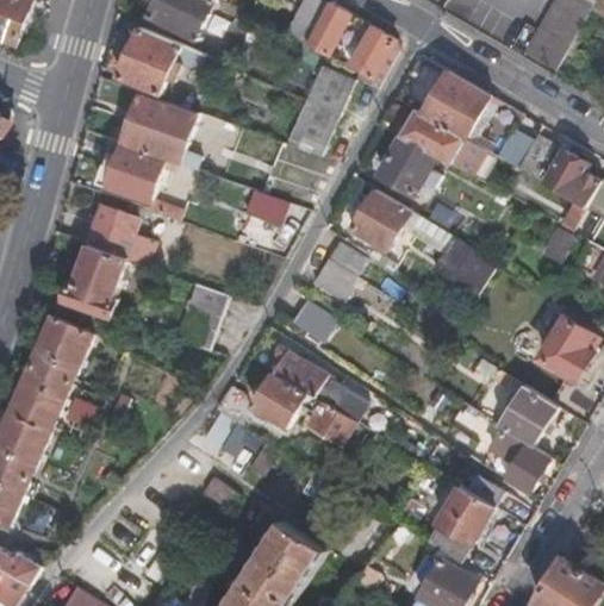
[(0,39),(16,47),(31,1),(25,0),(0,0),(0,39)]
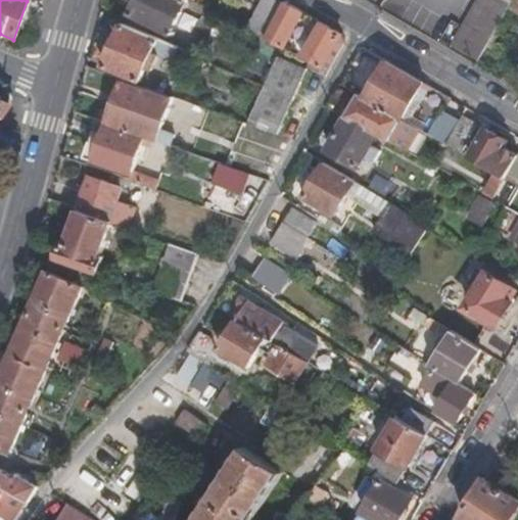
[(134,0),(127,13),(166,34),(183,0),(134,0)]
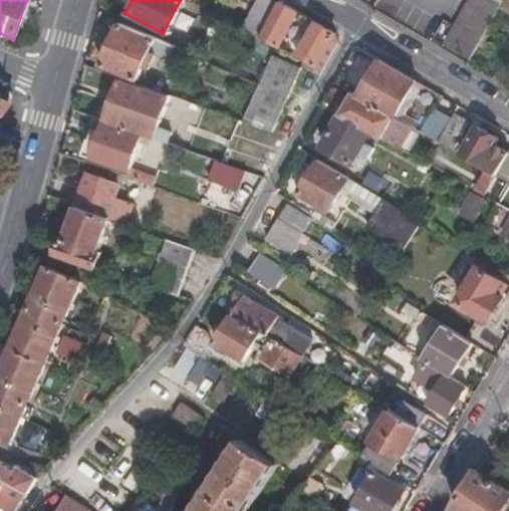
[(293,11),(276,1),(273,6),(261,0),(255,0),(239,29),(273,48),(293,11)]
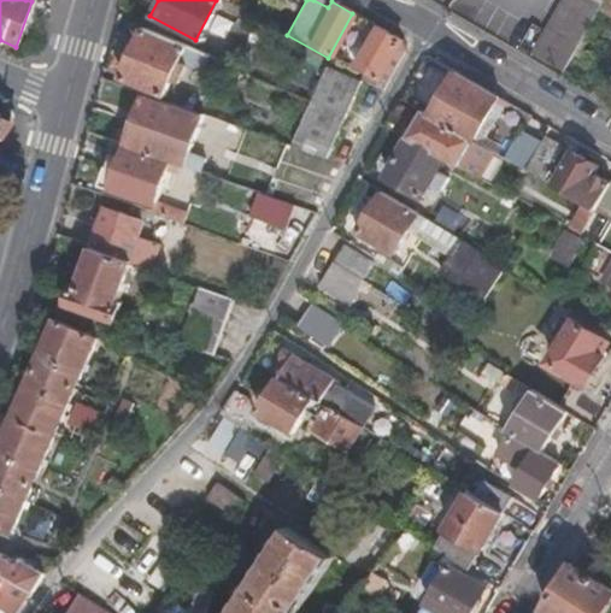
[(451,0),(442,16),(465,27),(473,12),(451,0)]
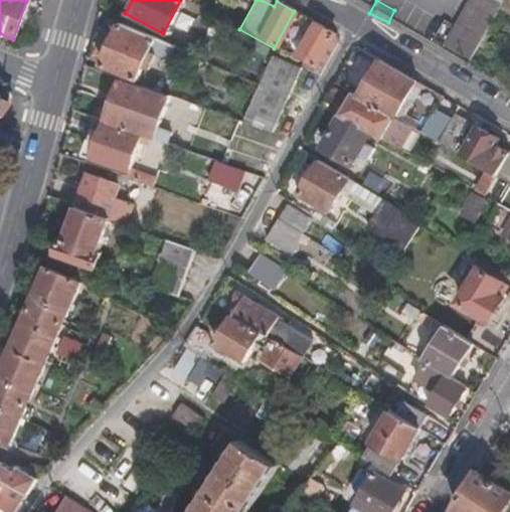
[(468,0),(442,45),(468,60),(497,7),(501,0),(468,0)]
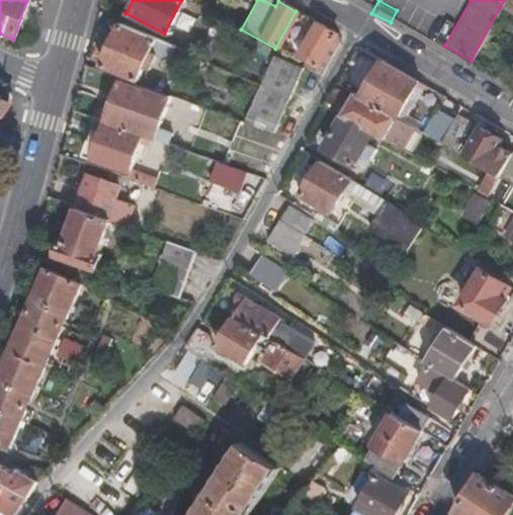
[(512,13),(512,0),(504,0),(500,7),(512,13)]
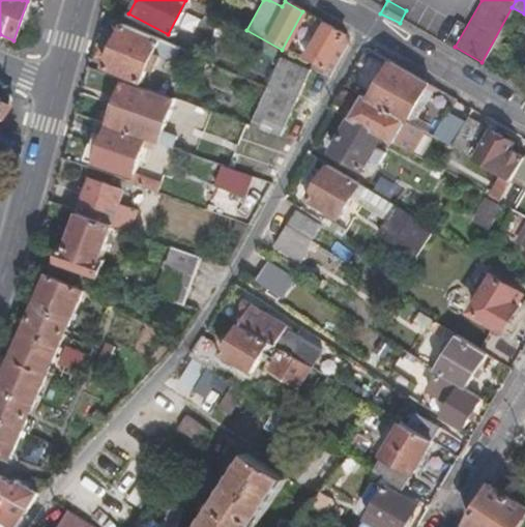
[(187,6),(204,15),(206,9),(190,1),(187,6)]
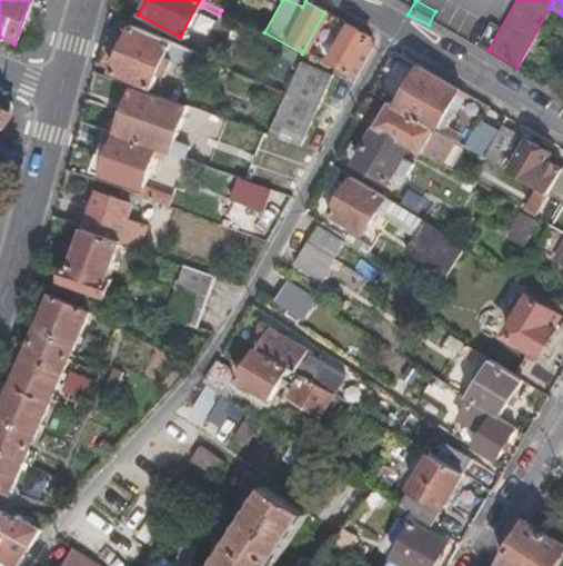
[(213,55),(233,16),(221,10),(219,16),(202,49),(213,55)]
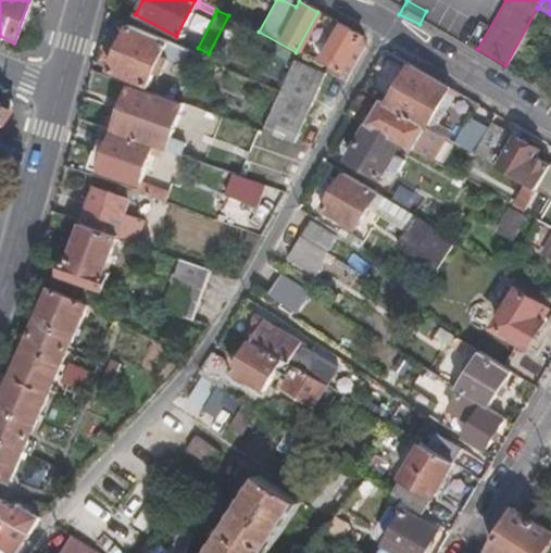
[(188,51),(126,24),(107,67),(147,87),(161,55),(183,65),(188,51)]
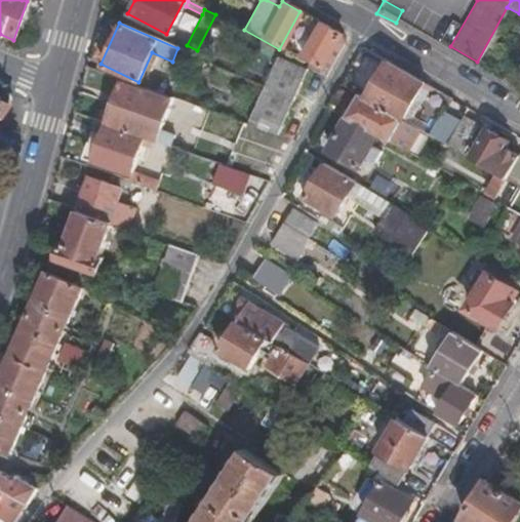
[(338,34),(319,23),(298,58),(308,64),(320,70),(338,34)]
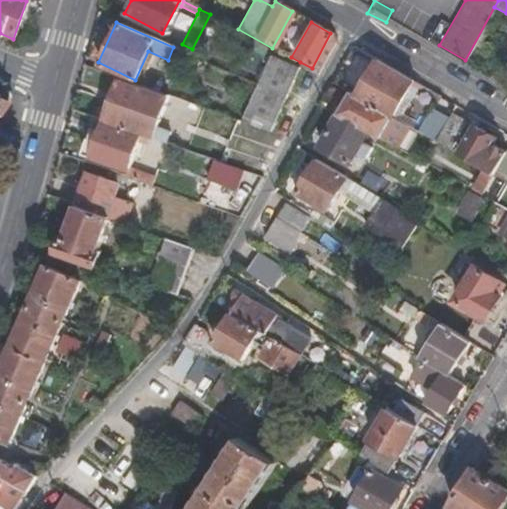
[(334,43),(330,33),(312,68),(318,71),(334,43)]
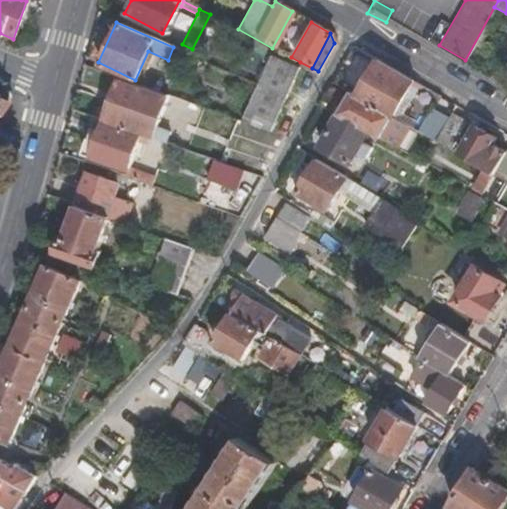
[(173,47),(168,60),(183,66),(189,54),(173,47)]
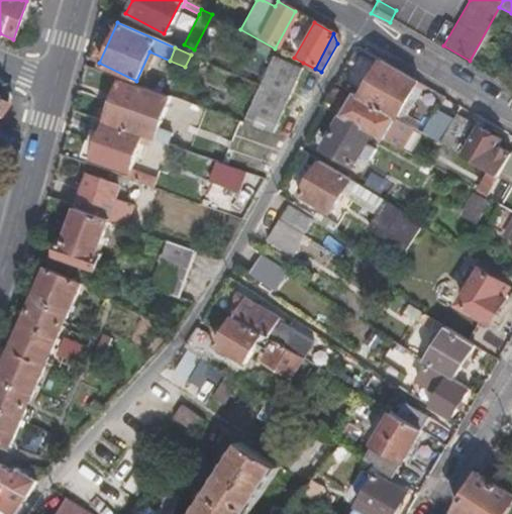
[(272,55),(259,86),(287,99),(301,68),(272,55)]
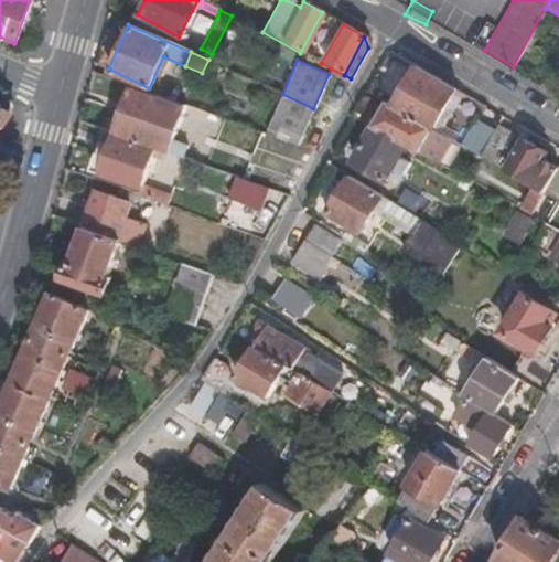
[(454,88),(416,65),(393,107),(431,128),(454,88)]
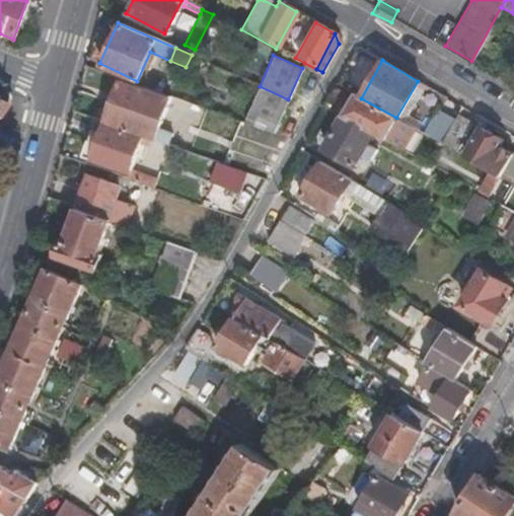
[(316,69),(304,63),(302,68),(319,78),(322,72),(316,69)]
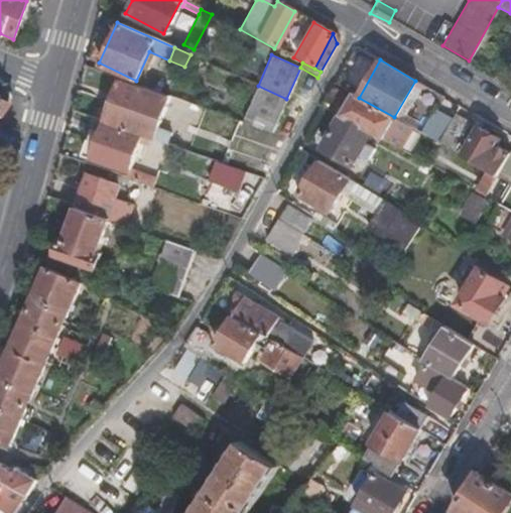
[(166,96),(120,79),(105,122),(141,135),(165,145),(169,133),(156,128),(166,96)]
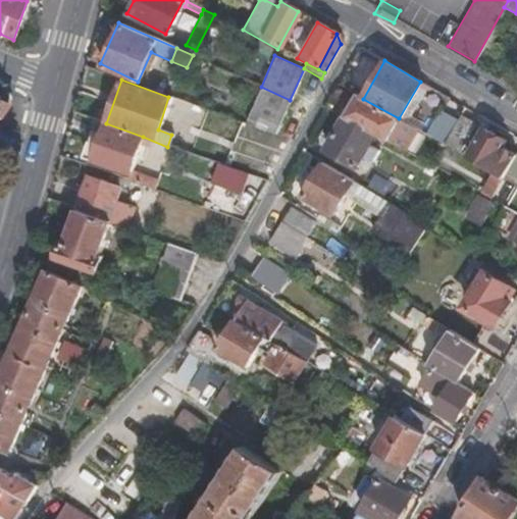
[(290,100),(261,87),(245,123),(274,135),(290,100)]
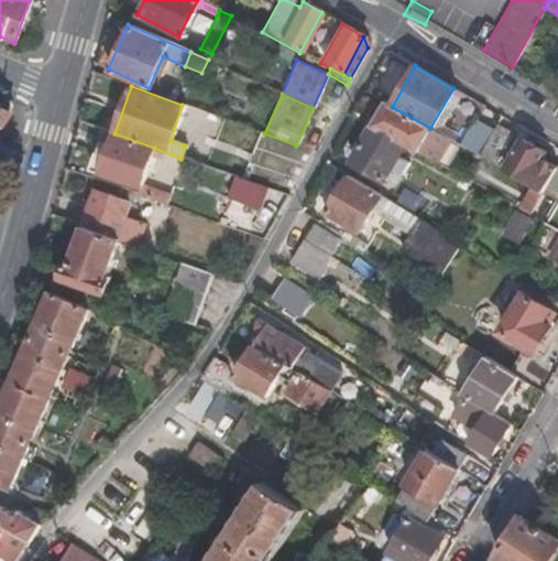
[(430,128),(392,107),(383,100),(369,125),(402,143),(436,163),(448,138),(430,128)]
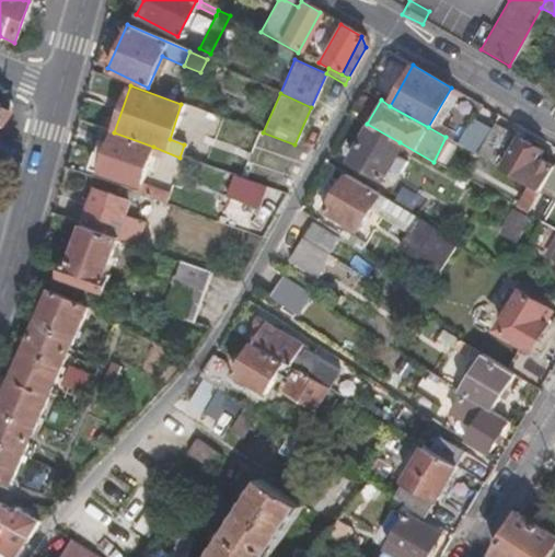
[(212,115),(186,105),(183,115),(209,125),(212,115)]
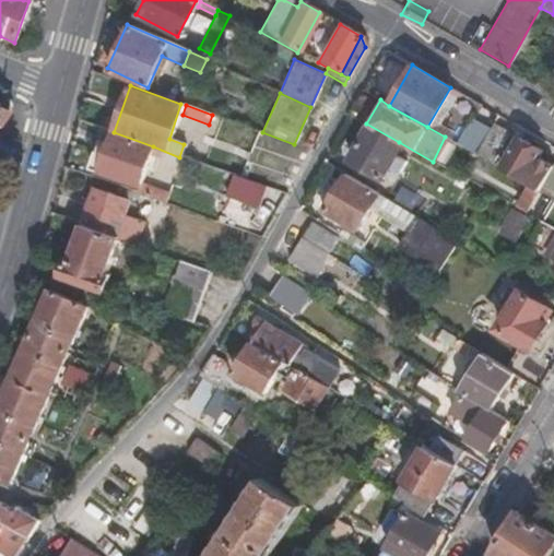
[(463,121),(452,149),(494,164),(505,137),(463,121)]
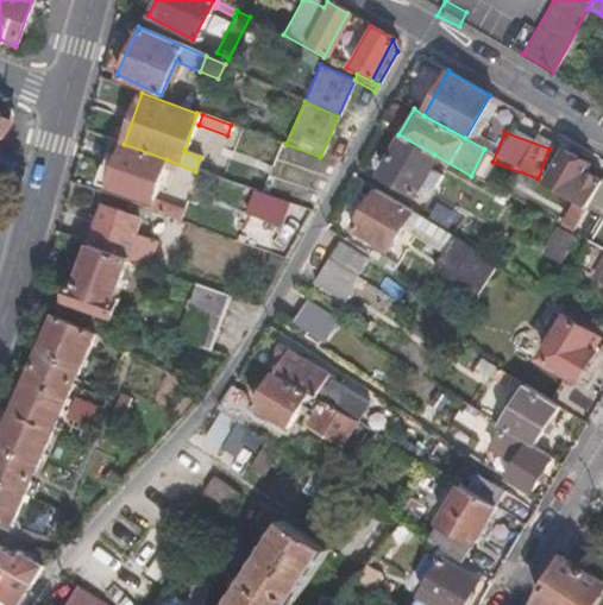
[(434,155),(399,134),(377,175),(412,195),(420,180),(432,187),(439,172),(428,166),(434,155)]
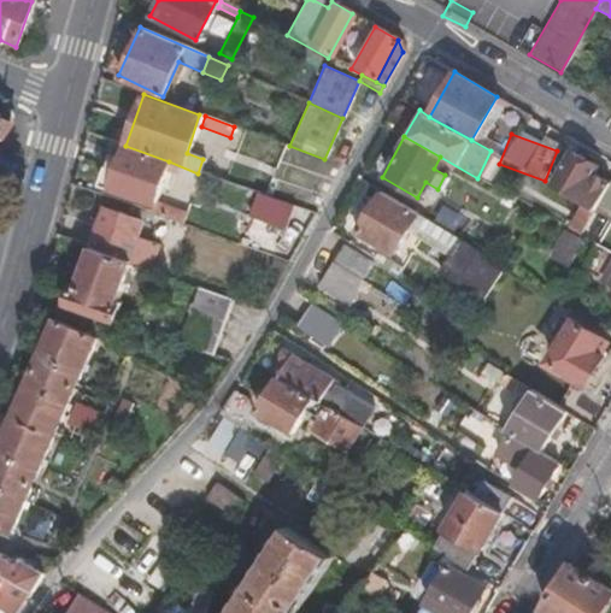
[(169,161),(125,146),(117,170),(106,165),(100,186),(156,204),(169,161)]
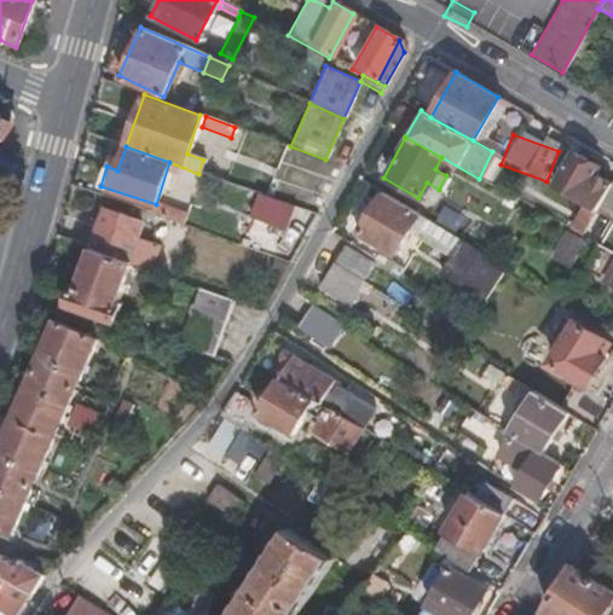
[(573,154),(554,187),(585,206),(594,210),(608,186),(588,173),(593,166),(573,154)]
